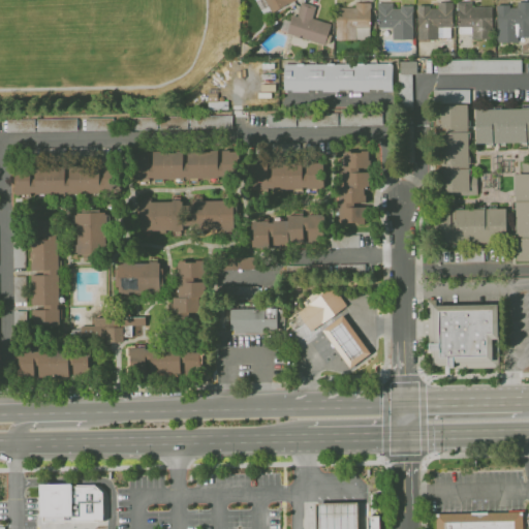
[(296,0),(272,13),(263,0),(296,0)]
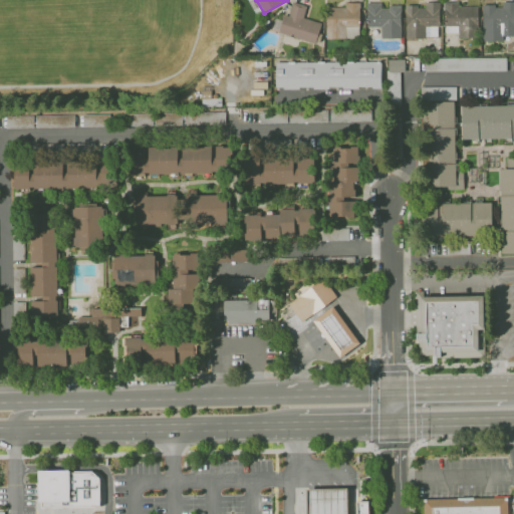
[(315,44),(279,32),(284,15),(288,16),(293,2),(307,7),(303,18),(322,24),(318,34),(322,35),(319,43),(316,42),(315,44)]
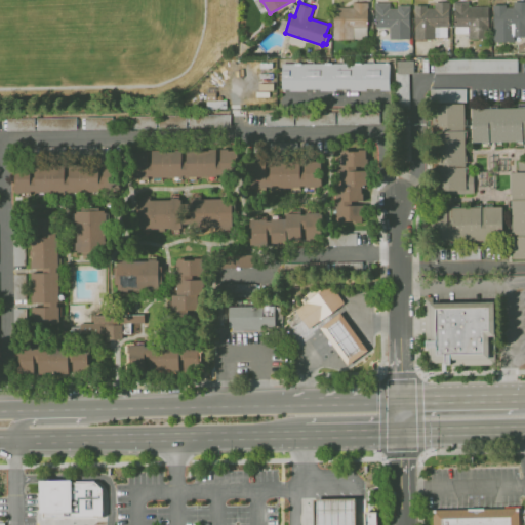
[(489,39),(469,39),(469,34),(455,34),(455,28),(453,28),(453,2),(470,2),(469,7),(489,7),(489,39)]
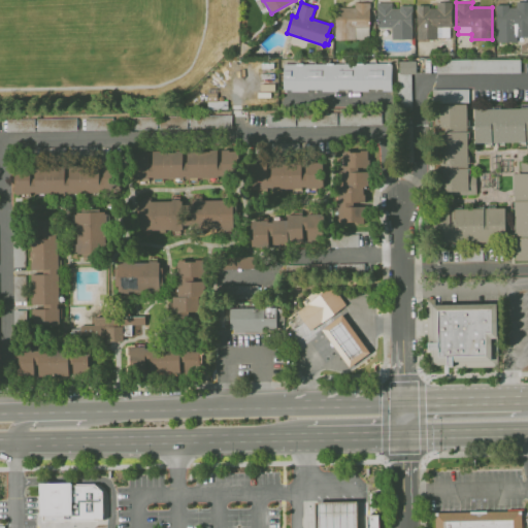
[(518,42),(496,42),(496,5),(508,5),(508,8),(517,8),(516,2),(527,2),(527,37),(518,37),(518,42)]
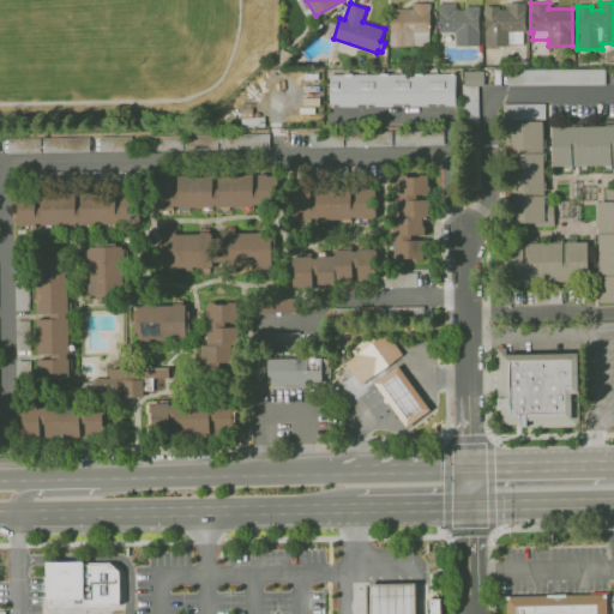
[(431,47),(390,47),(390,10),(413,10),(413,4),(429,4),(431,47)]
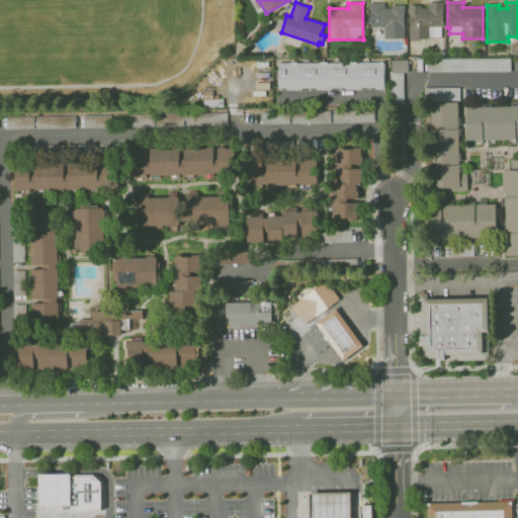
[(405,39),(384,39),(384,27),(369,27),(369,3),(384,3),(384,9),(392,9),(392,5),(405,5),(405,39)]
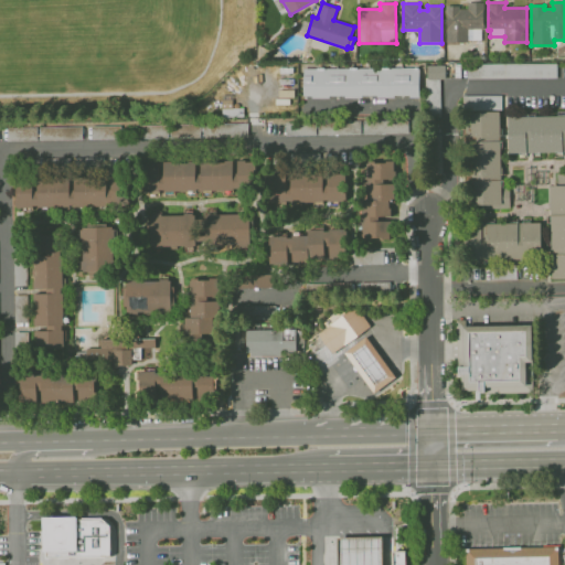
[(468,42),(446,42),(446,7),(459,7),(459,9),(468,9),(468,3),(484,3),(484,10),(483,10),(483,30),(481,30),(481,41),(468,41),(468,42)]
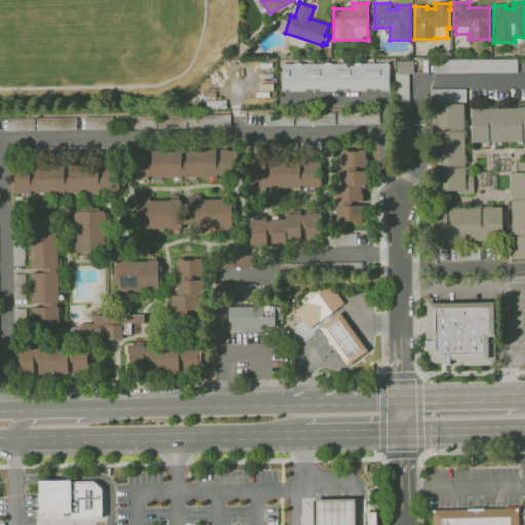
[(517,58),(435,59),(435,73),(517,72),(517,58)]
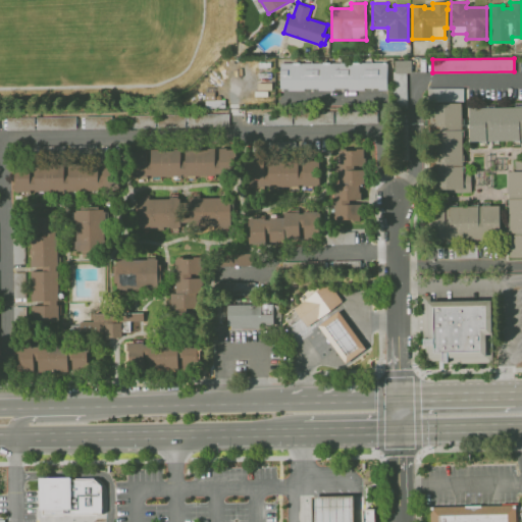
[(406,72),(411,72),(411,60),(393,60),(394,107),(407,107),(406,72)]
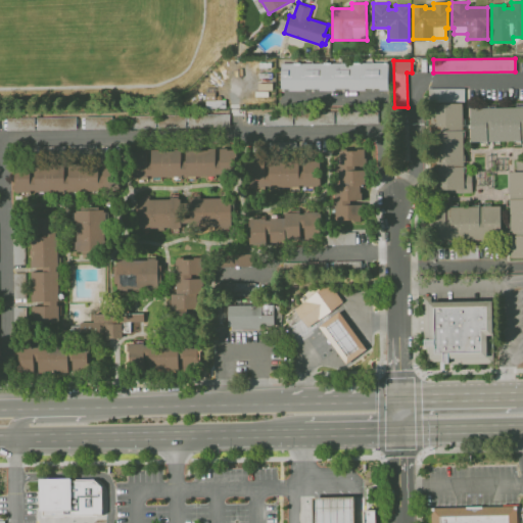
[(387,62),(280,62),(280,90),(387,90),(387,62)]
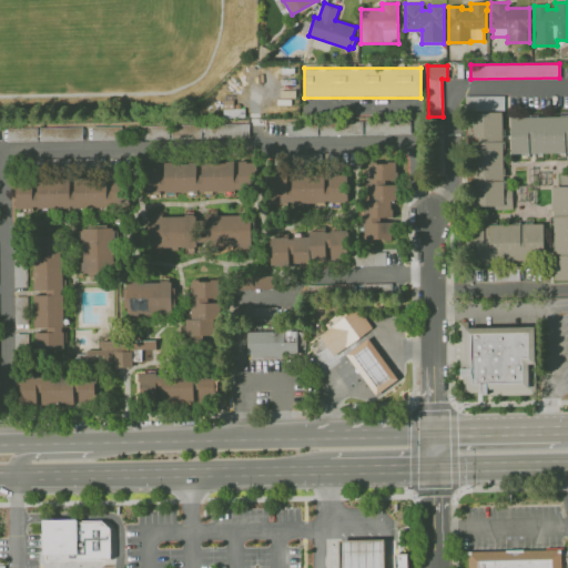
[(465,97),(466,110),(504,109),(504,95),(465,97)]
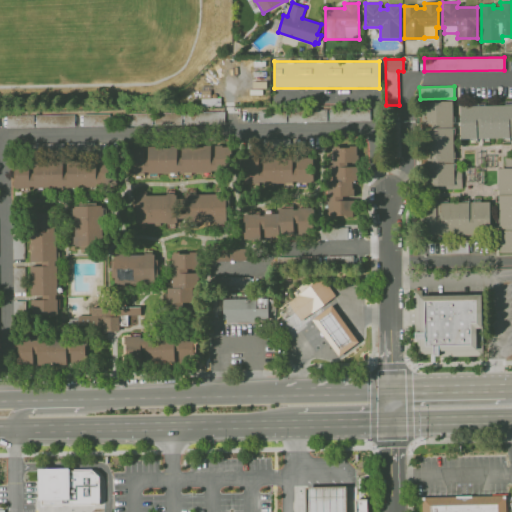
[(452,102),(427,103),(429,161),(454,161),(452,102)]
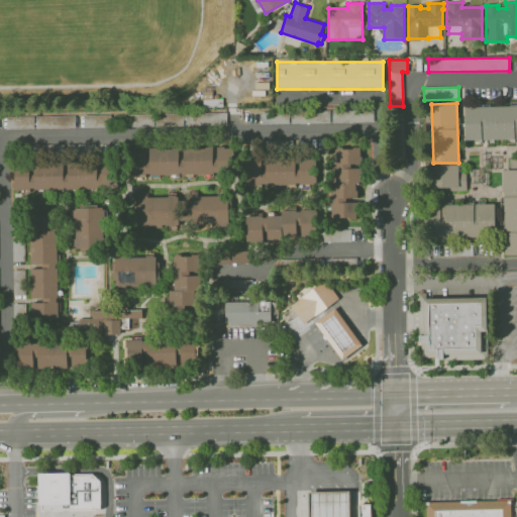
[(516,105),(463,106),(464,140),(516,138),(516,105)]
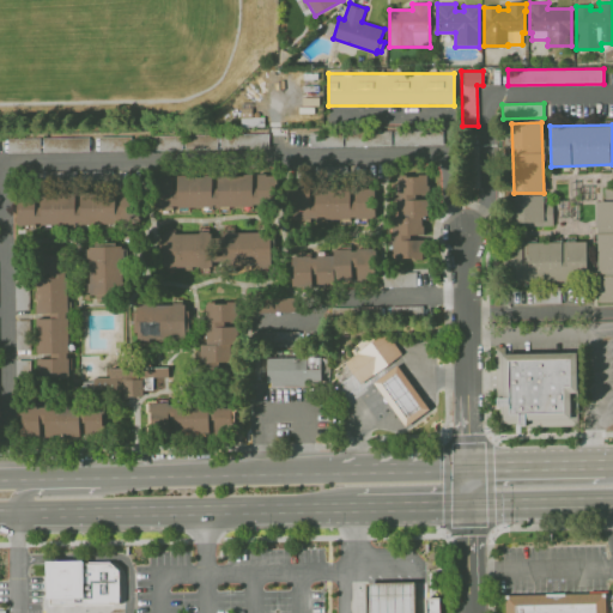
[(442,131),(346,133),(346,146),(442,144),(442,131)]
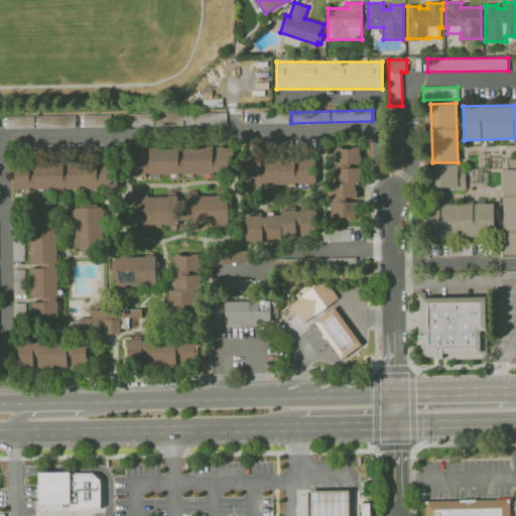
[(83,115),(83,126),(110,126),(110,115),(83,115)]
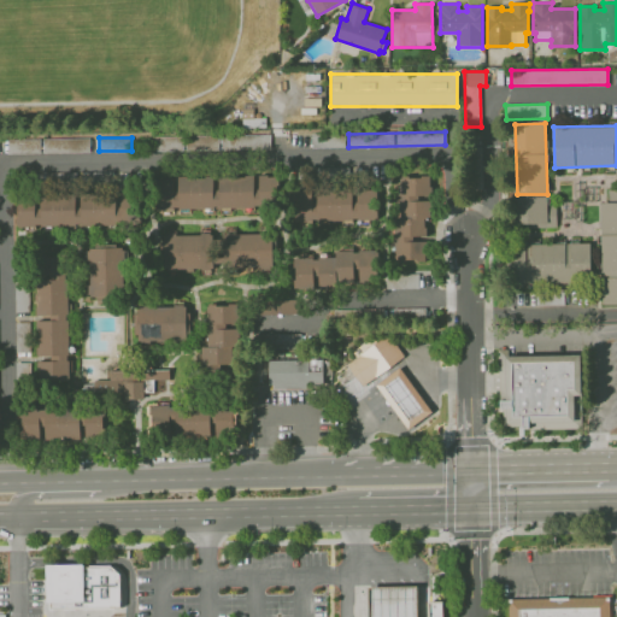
[(89,139),(7,140),(7,153),(41,153),(89,152),(89,139)]
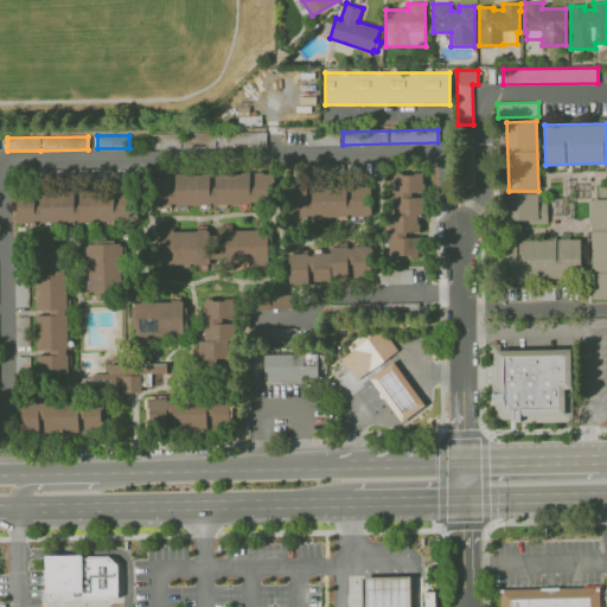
[(274,173),(153,174),(153,205),(274,204),(274,173)]
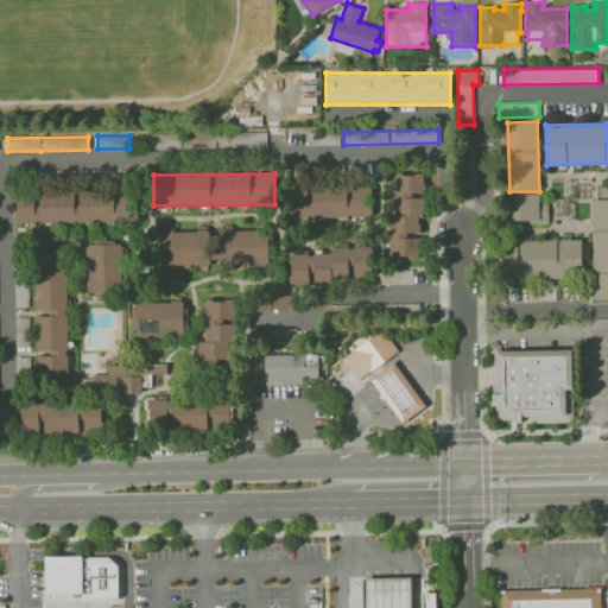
[(392,257),(411,255),(411,233),(419,233),(418,196),(423,196),(423,175),(391,175),(392,257)]
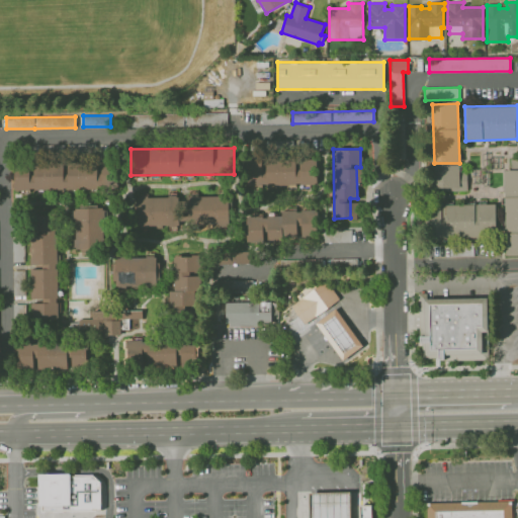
[(316,186),(317,160),(244,158),(243,185),(316,186)]
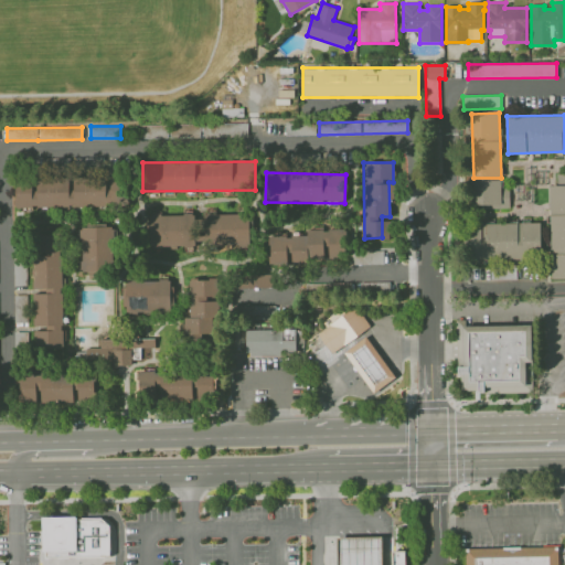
[(564,278),(564,173),(556,173),(556,185),(550,185),(551,278),(564,278)]
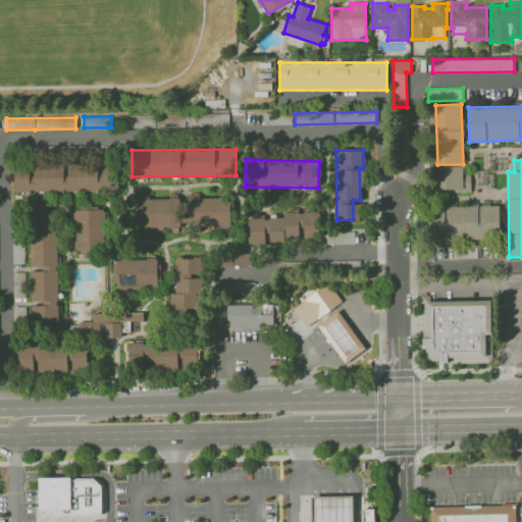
[(117,164),(14,165),(14,191),(117,190),(117,164)]
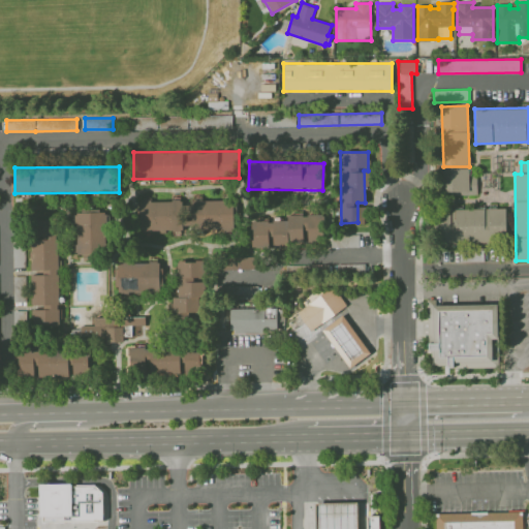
[(477,194),(476,176),(470,176),(469,168),(443,168),(443,195),(477,194)]
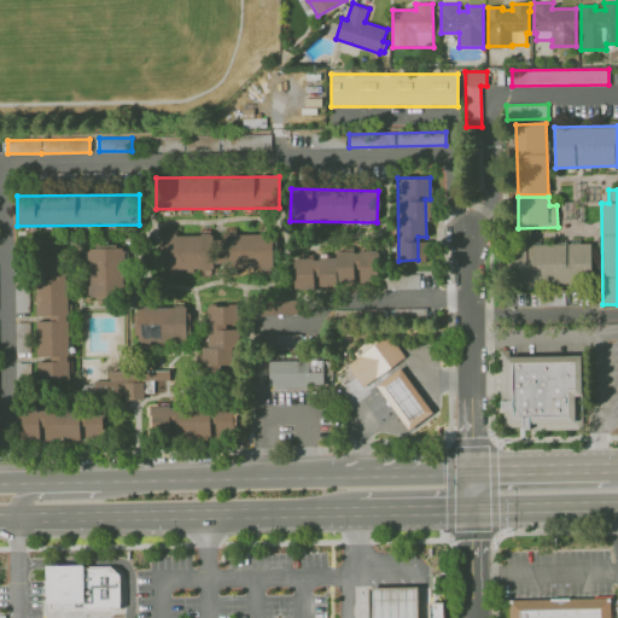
[(214,233),(165,235),(167,273),(215,272),(214,233)]
